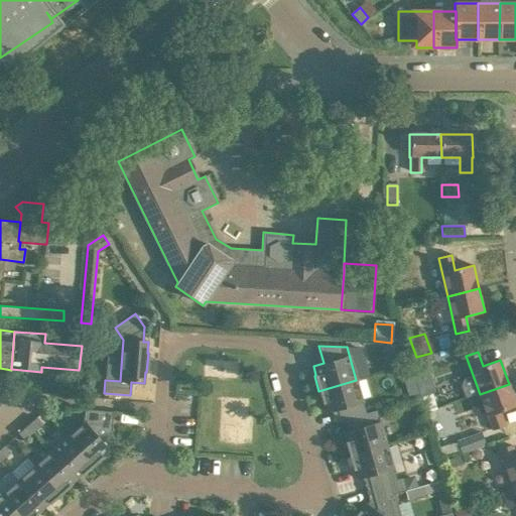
[(411,362),(414,371),(434,365),(431,355),(411,362)]
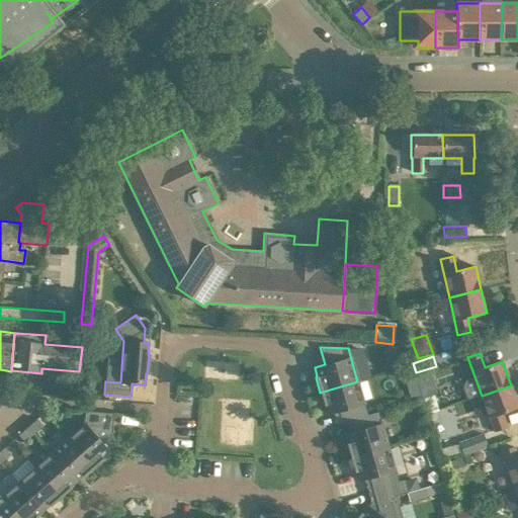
[(421,401),(420,399),(411,367),(402,370),(411,404),(421,401)]
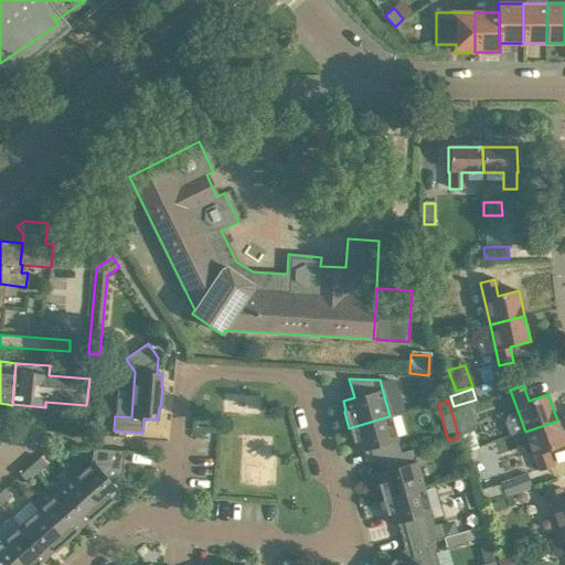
[(384,458),(385,459),(401,454),(401,452),(390,416),(349,428),(353,441),(354,441),(358,451),(369,448),(373,461),(384,458)]
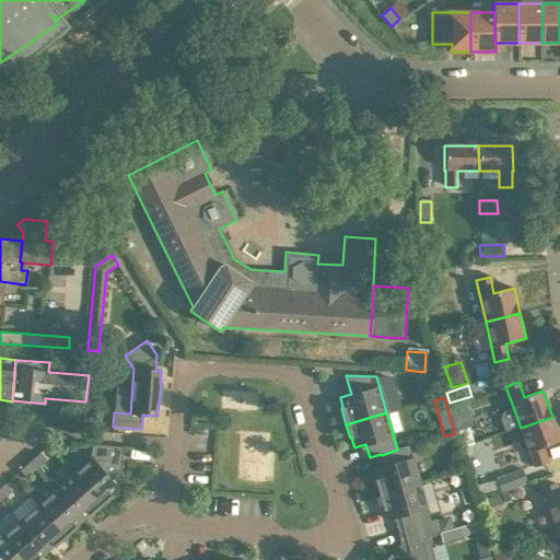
[(559,439),(552,417),(521,428),(535,467),(548,463),(543,447),(559,440),(559,439)]
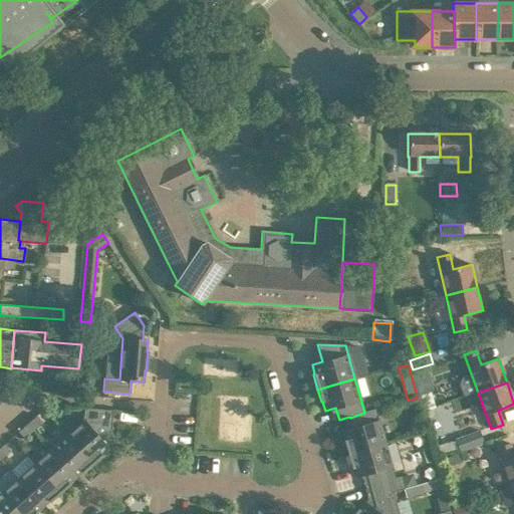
[(429,393),(417,396),(418,398),(422,412),(434,408),(429,393)]
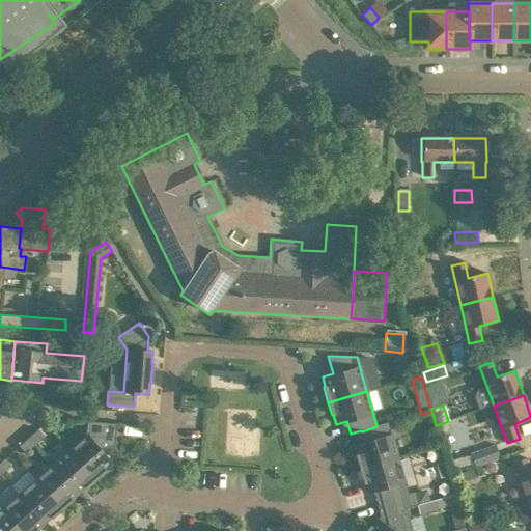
[(466,415),(451,417),(454,445),(470,443),(466,415)]
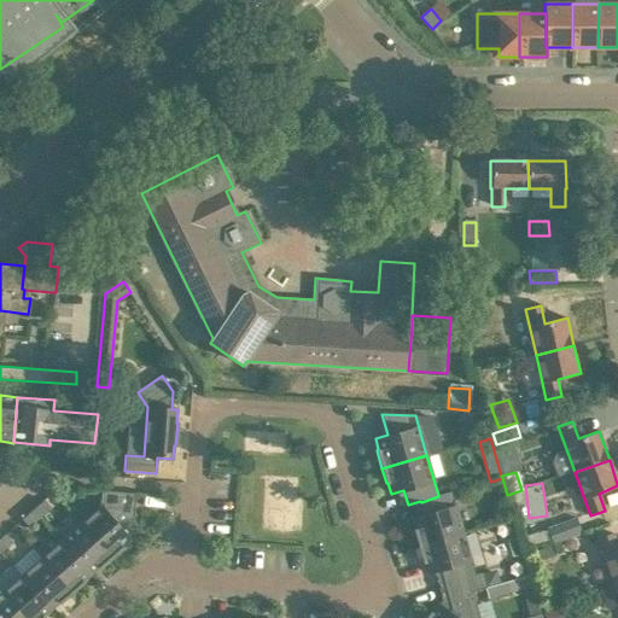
[(100,506),(79,525),(110,559),(122,548),(121,547),(129,540),(126,536),(130,532),(126,526),(133,519),(134,494),(101,491),(100,506)]
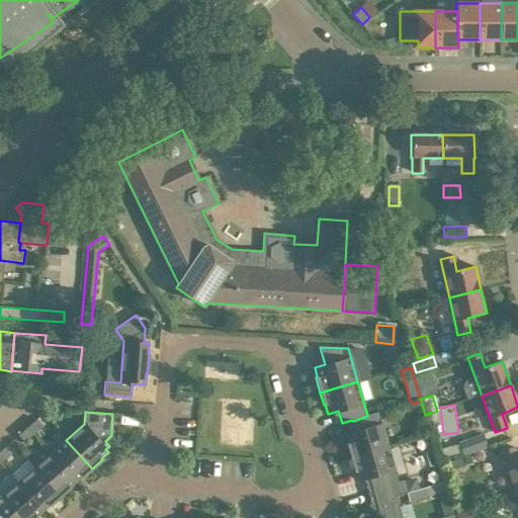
[(347,444),(351,458),(387,447),(377,412),(367,415),(367,416),(353,421),(356,431),(345,434),(348,443),(347,444)]
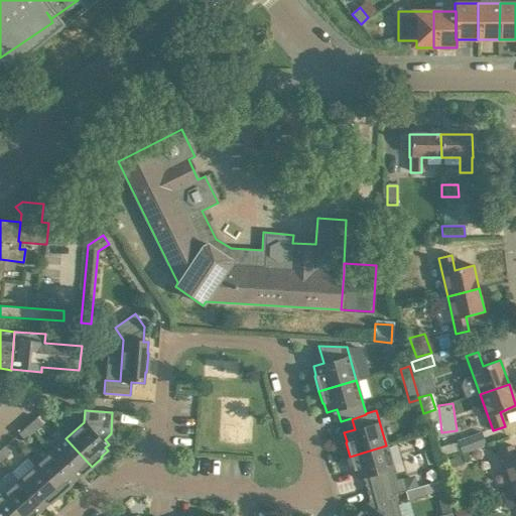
[(36,418),(26,426),(33,433),(42,425),(36,418)]
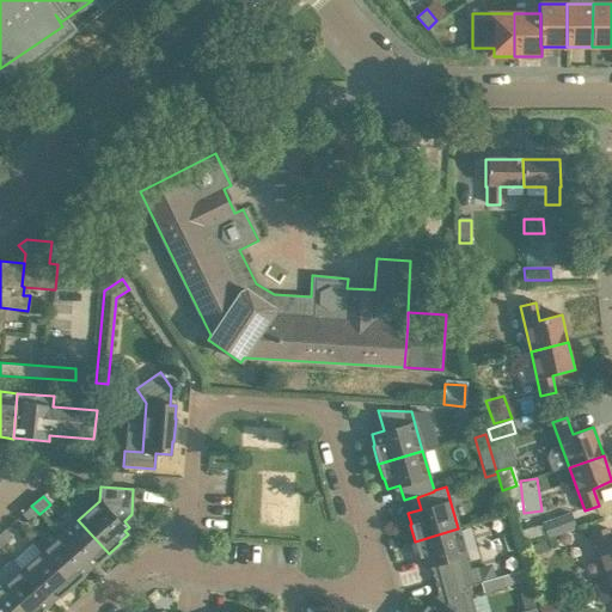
[(40,514),(31,506),(22,514),(29,524),(40,514)]
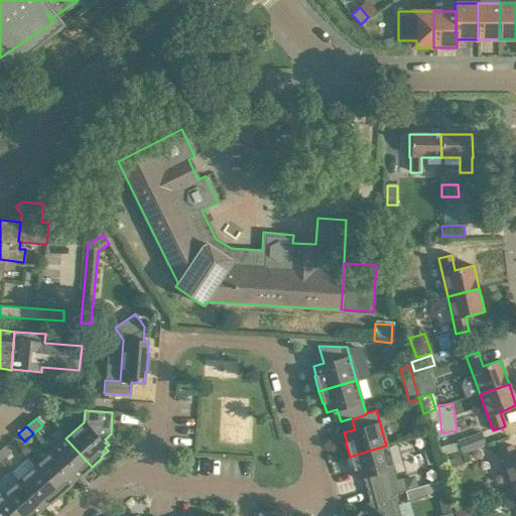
[(457,441),(461,454),(485,445),(480,432),(457,441)]
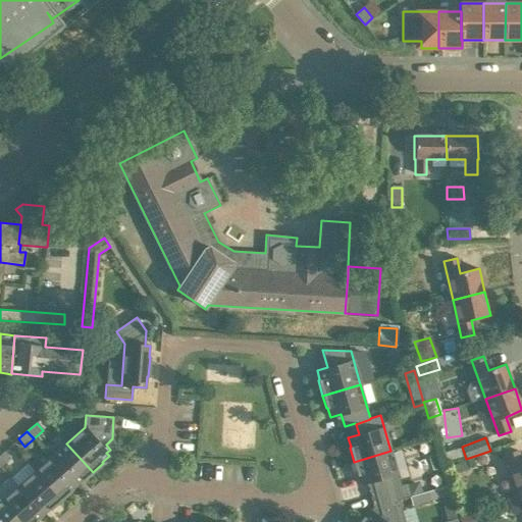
[(66,444),(50,458),(75,486),(83,479),(84,480),(93,472),(66,444)]
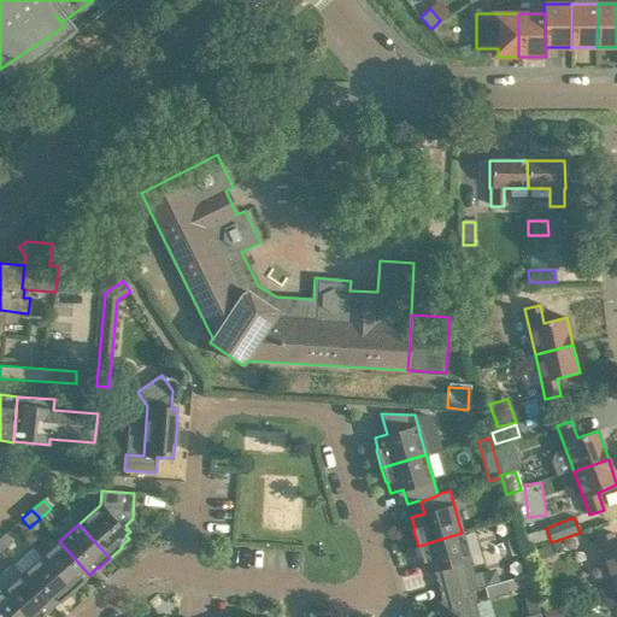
[(524,534),(528,545),(545,540),(541,528),(524,534)]
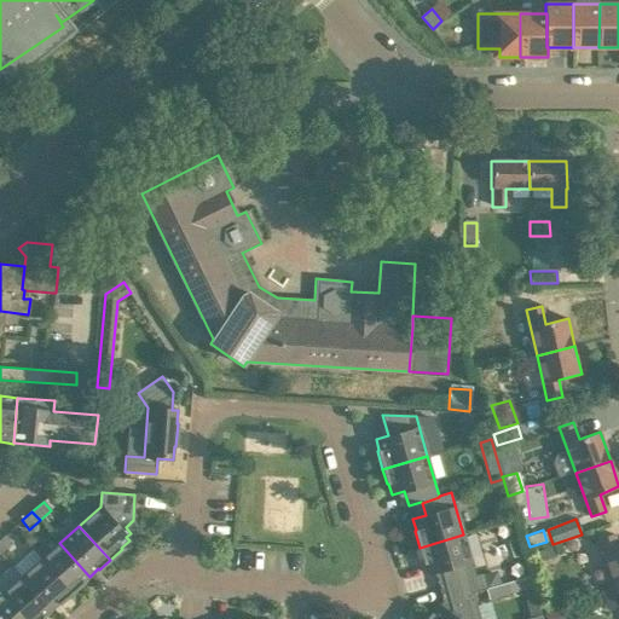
[(441,570),(445,585),(475,577),(475,576),(463,534),(420,548),(423,563),(424,562),(428,573),(441,570)]
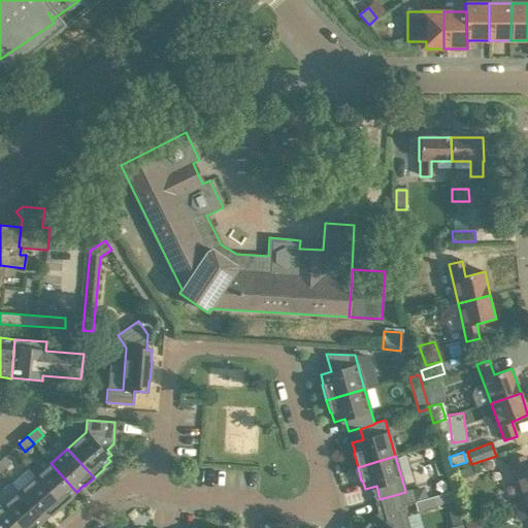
[(510,460),(525,498),(527,497),(527,468),(523,456),(510,460)]
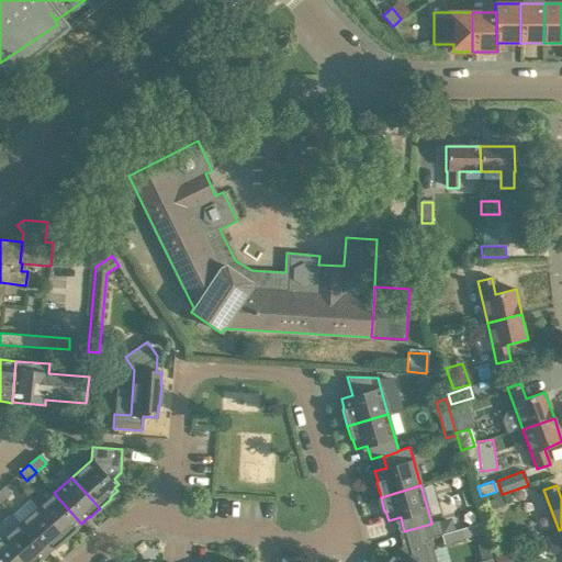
[(3,486),(0,490),(0,503),(10,495),(3,486)]
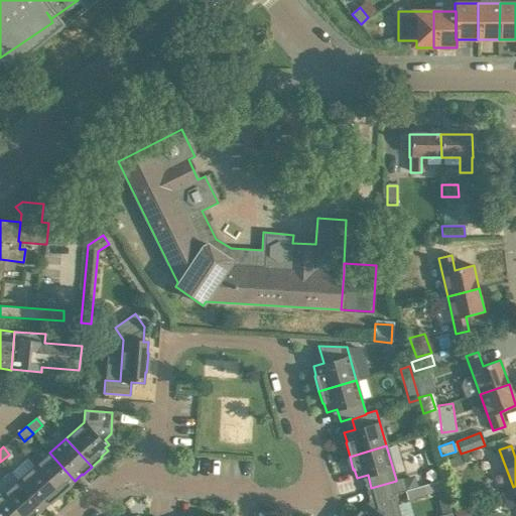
[(49,453),(33,467),(58,496),(70,487),(69,486),(75,481),(49,453)]
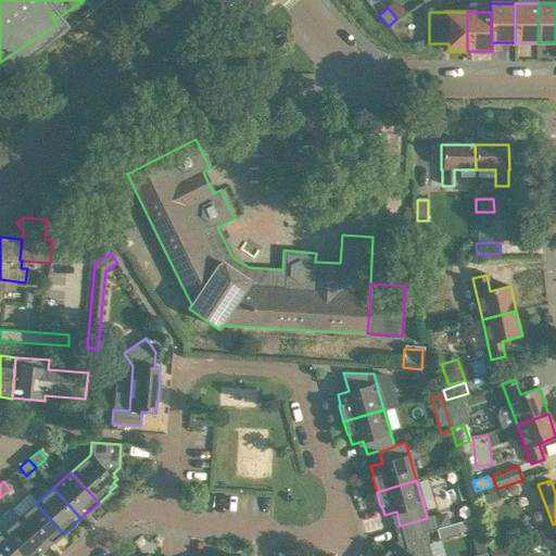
[(500,502),(497,492),(477,498),(480,507),(500,502)]
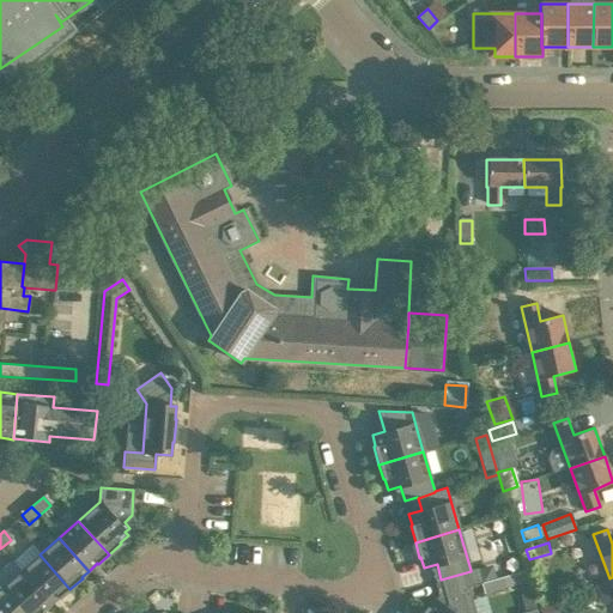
[(40,554),(20,571),(49,605),(59,598),(59,599),(70,589),(40,554)]
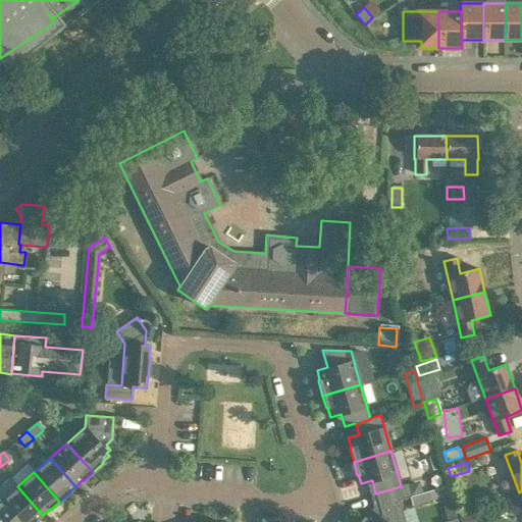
[(410,497),(422,493),(419,481),(407,485),(410,497)]
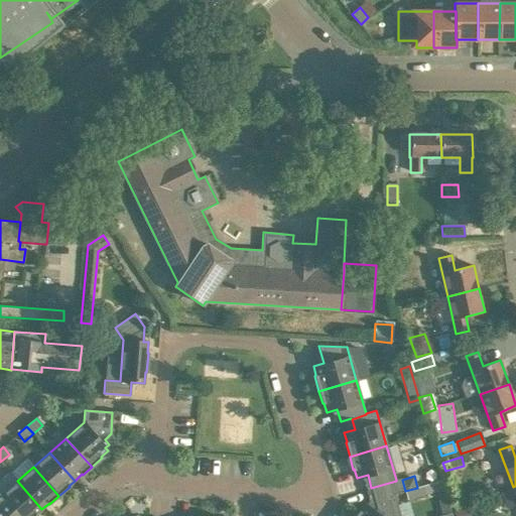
[(359,511),(355,515),(400,515),(394,494),(405,491),(402,480),(402,478),(396,480),(396,481),(371,488),(377,508),(374,511),(366,504),(360,512),(359,511)]
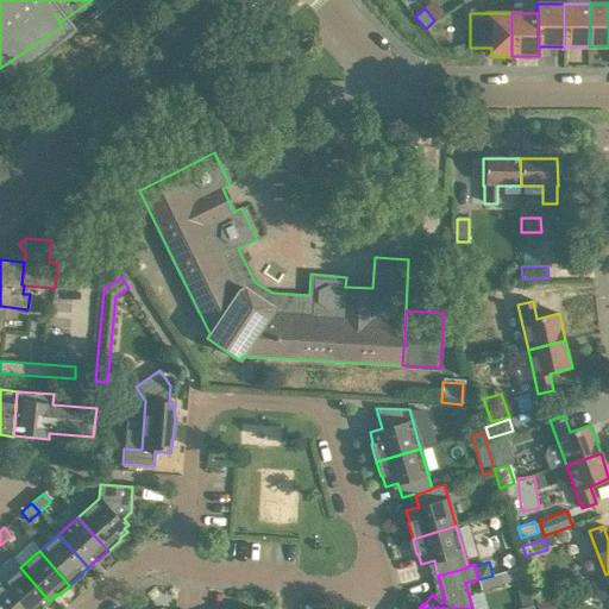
[(20,567),(1,585),(22,608),(42,608),(43,608),(42,607),(49,601),(20,567)]
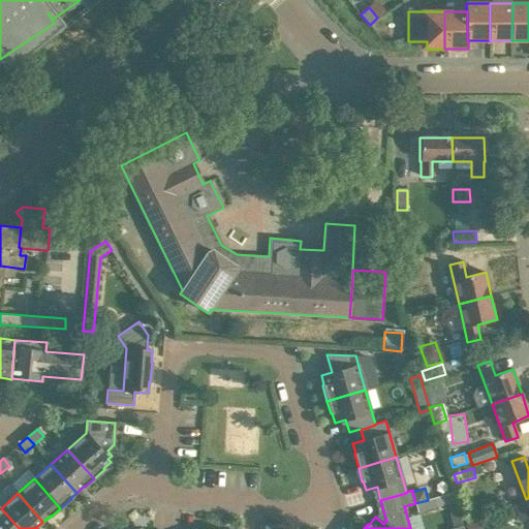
[(415,504),(417,514),(457,502),(454,494),(415,504)]
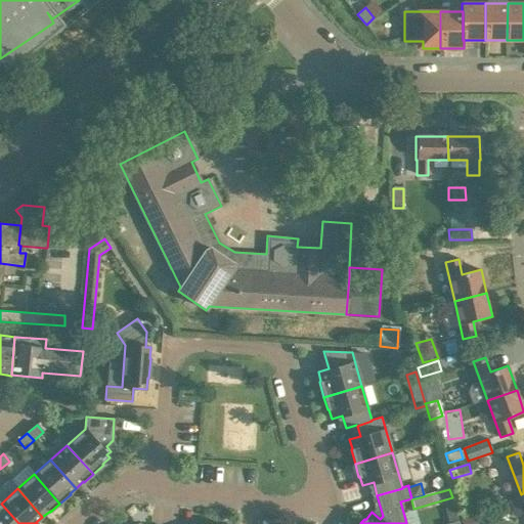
[(18,523),(1,504),(0,504),(0,523),(18,523)]
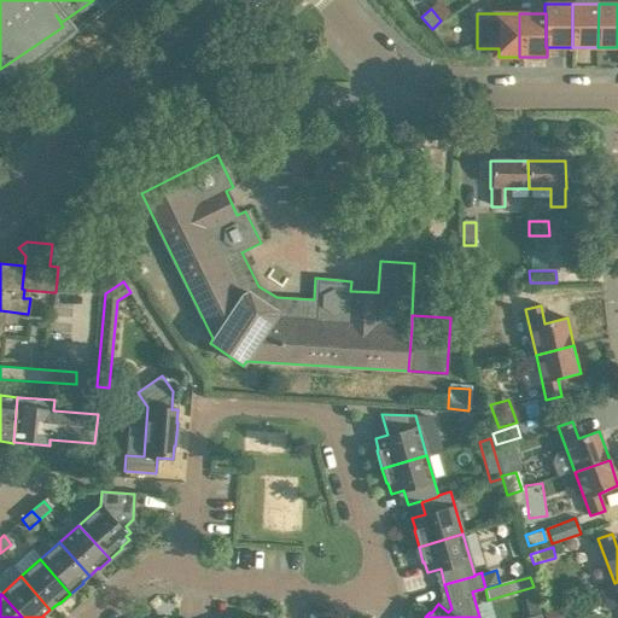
[(540,617),(535,598),(524,600),(529,617),(540,617)]
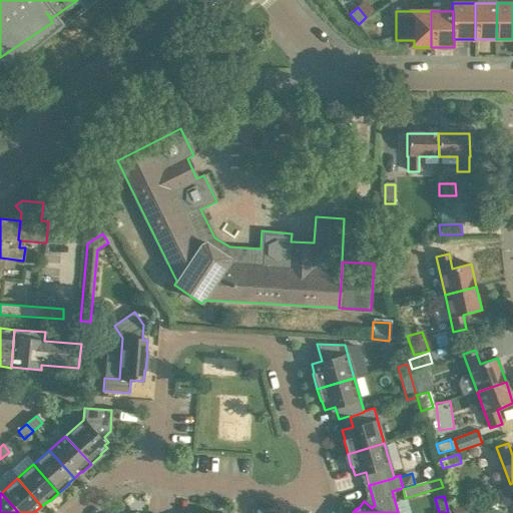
[(450,506),(452,512),(467,512),(464,502),(450,506)]
